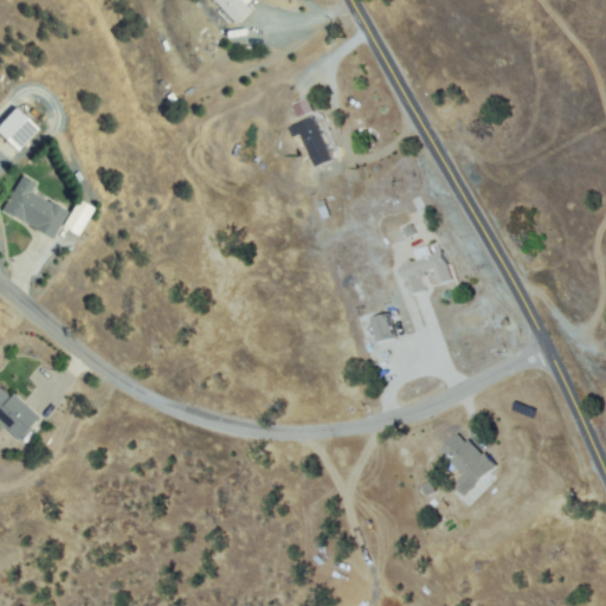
[(239,0),(250,12),(237,24),(216,0),(239,0)]
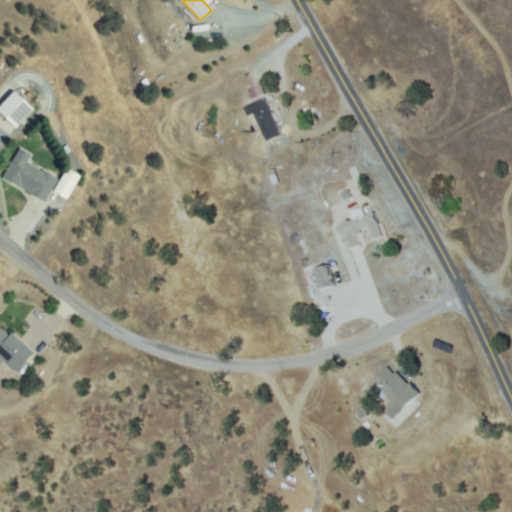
[(32,110),(17,127),(0,112),(0,108),(14,93),(32,110)]
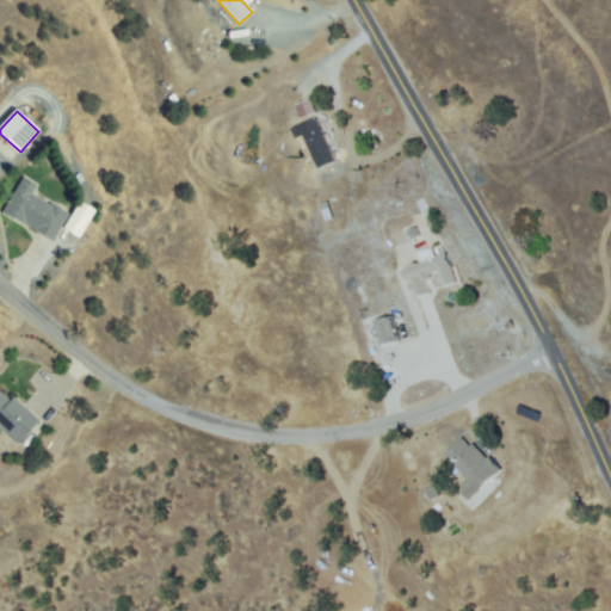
[(328,149),(334,161),(320,168),(314,156),(310,158),(295,128),(322,113),(338,144),(328,149)]
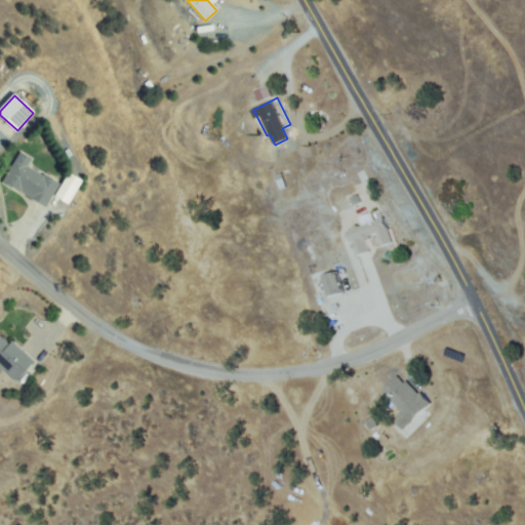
[(31,161),(27,168),(58,186),(46,207),(4,183),(19,155),(31,161)]
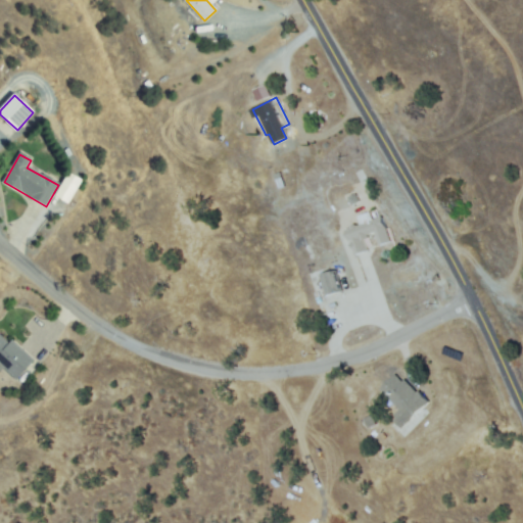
[(275,174),(280,173),(284,186),(279,188),(275,174)]
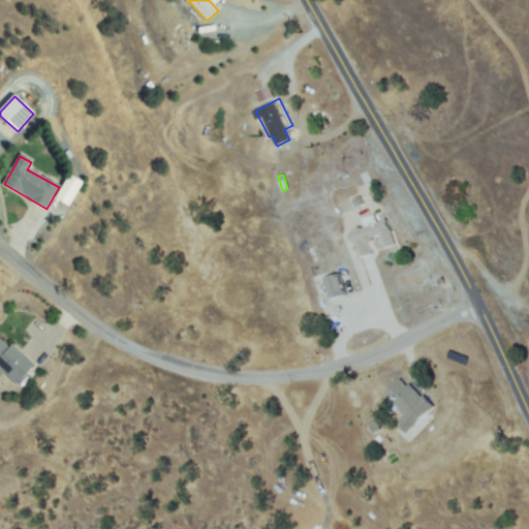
[(353,198),(361,196),(363,205),(355,207),(353,198)]
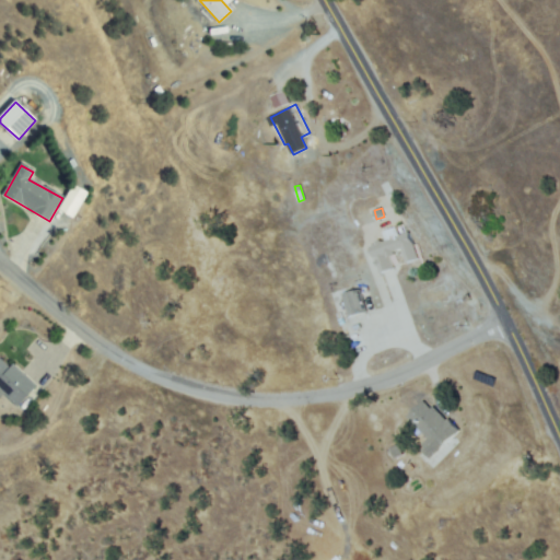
[(395,230),(397,236),(410,232),(419,256),(408,260),(404,248),(388,254),(394,267),(382,271),(372,245),(391,238),(388,232),(395,230)]
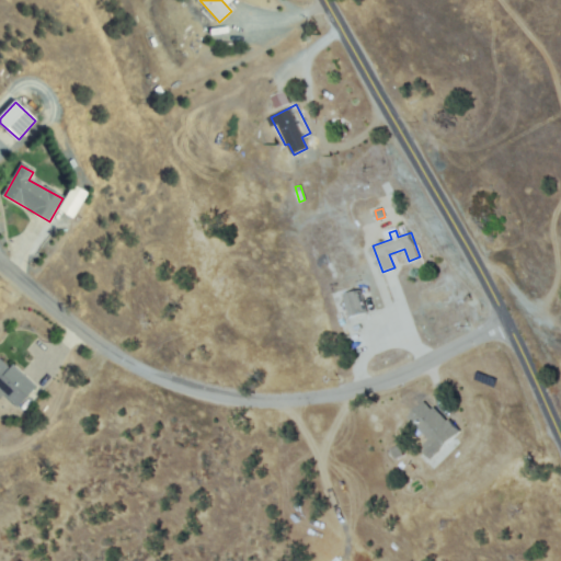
[(361,290),(366,313),(350,318),(344,296),(361,290)]
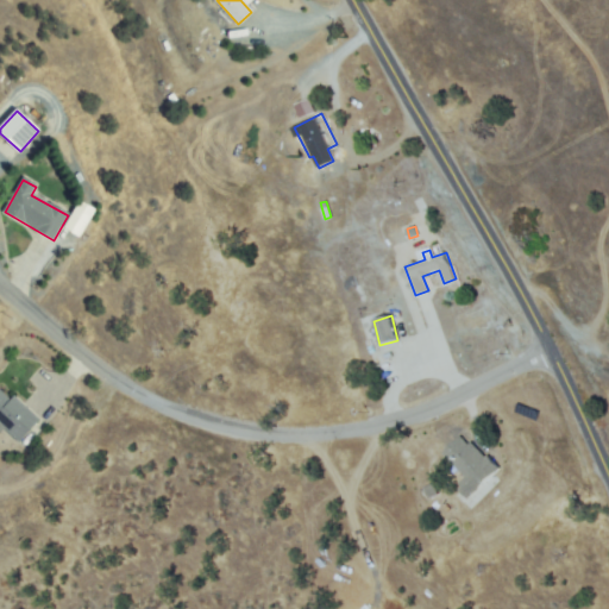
[(0,390),(22,410),(24,407),(39,420),(20,441),(6,428),(2,432),(0,429),(0,390)]
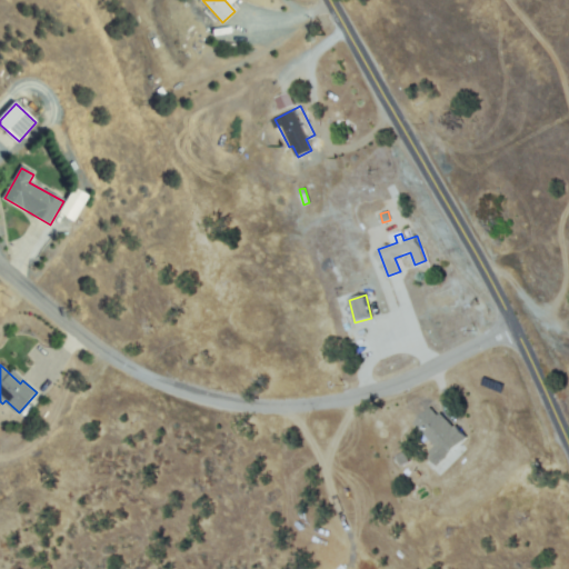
[(442,465),(430,455),(438,445),(416,426),(430,407),(466,437),(442,465)]
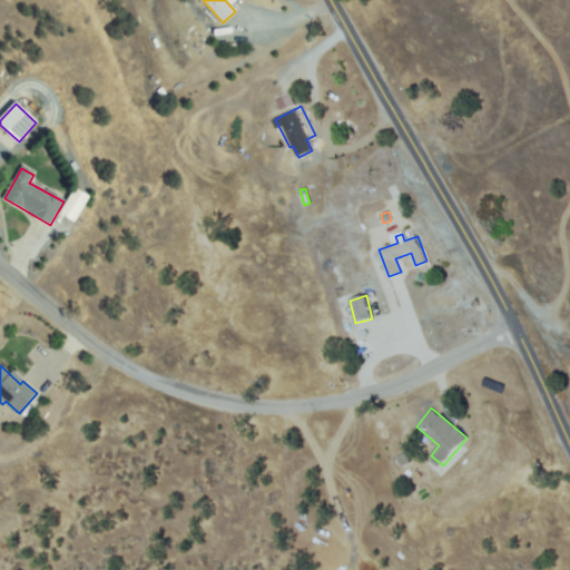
[(397,458),(405,453),(410,461),(402,465),(397,458)]
